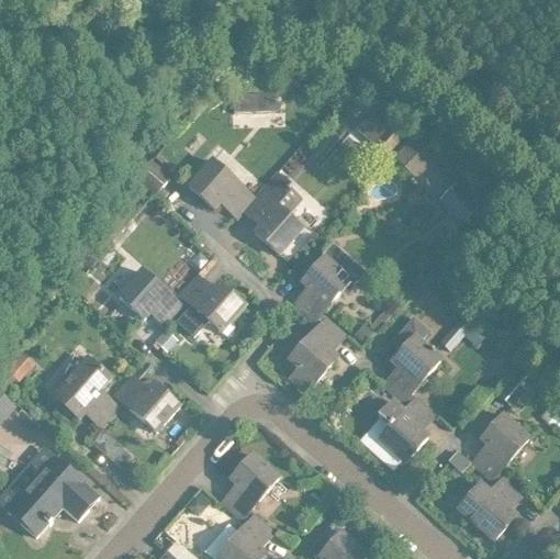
[(372,143),(367,149),(381,161),(405,135),(391,122),(372,143)]
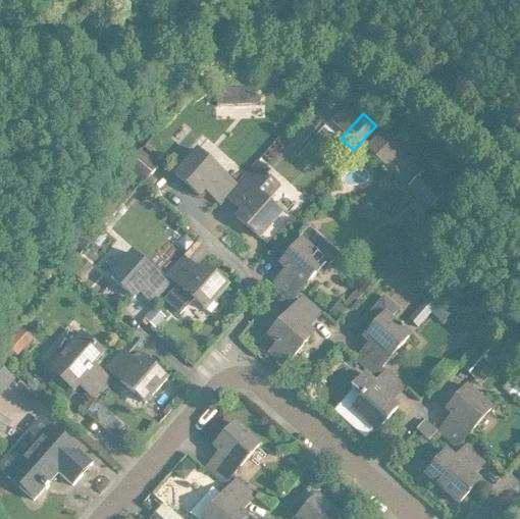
[(384,123),(364,145),(375,155),(395,134),(384,123)]
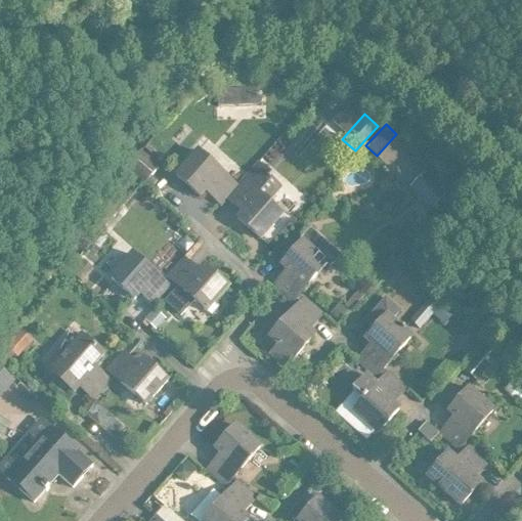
[(142,145),(124,165),(142,181),(150,173),(161,161),(142,145)]
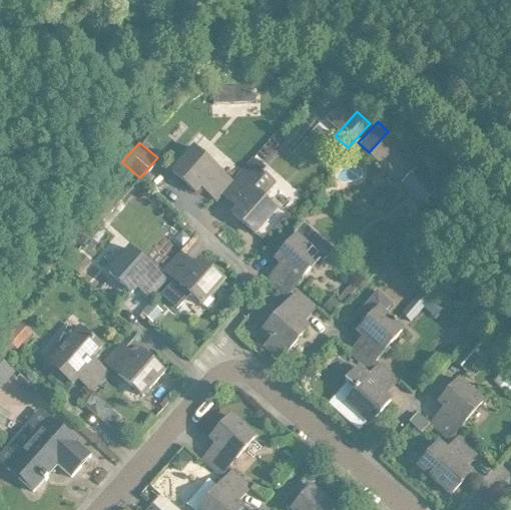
[(215,197),(220,191),(230,179),(192,145),(171,169),(194,189),(199,183),(215,197)]
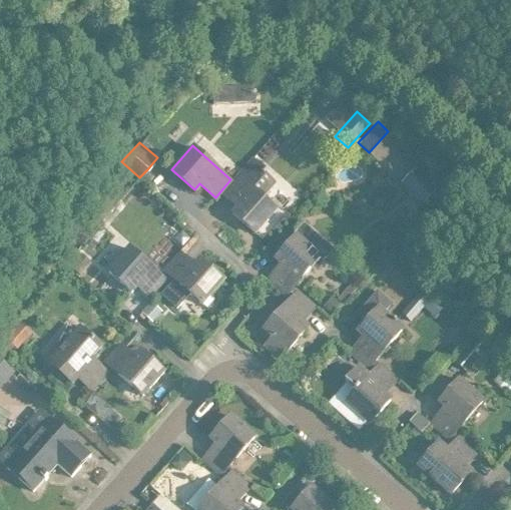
[(251,156),(230,179),(220,191),(235,204),(230,210),(253,231),(275,207),(262,195),(275,179),(265,170),(267,168),(251,156)]
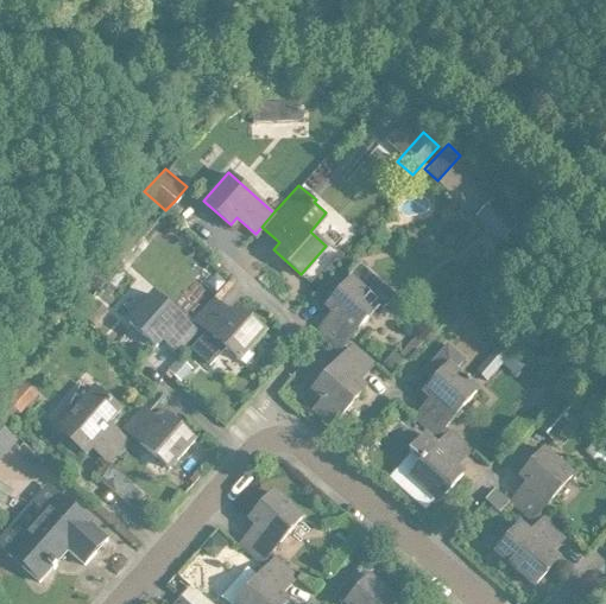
[(517,222),(492,198),(480,209),(496,224),(491,229),(500,239),(505,234),(517,222)]
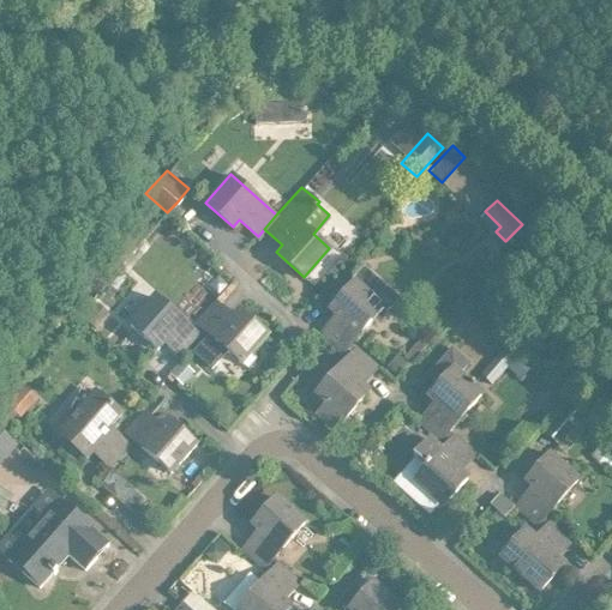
[(319,332),(341,351),(381,306),(385,309),(399,295),(361,263),(348,277),(352,281),(329,307),(336,313),(319,332)]
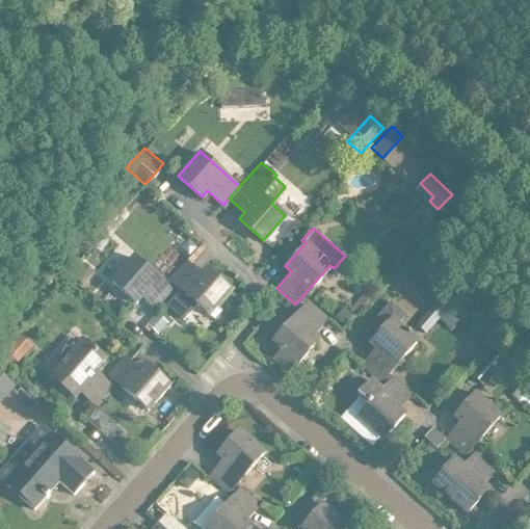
[(140,294),(157,309),(173,290),(133,255),(111,280),(135,300),(140,294)]
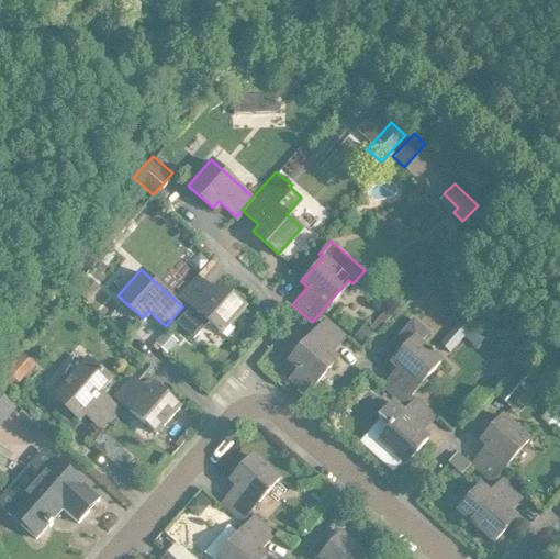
[(178,293),(221,331),(244,304),(217,282),(212,289),(196,274),(178,293)]
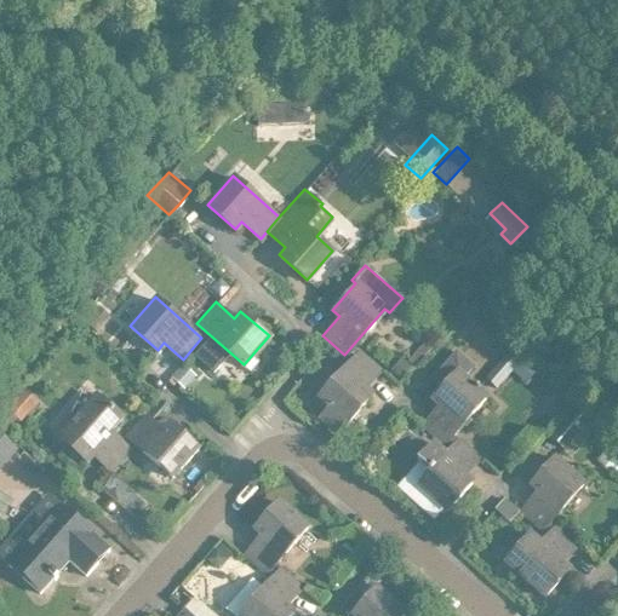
[(359,349),(318,396),(328,406),(319,415),(337,432),(371,392),(364,386),(381,368),(359,349)]
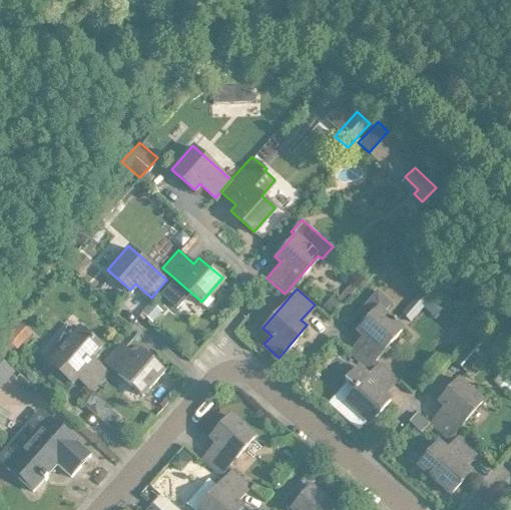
[(344,289),(336,298),(342,302),(349,294),(344,289)]
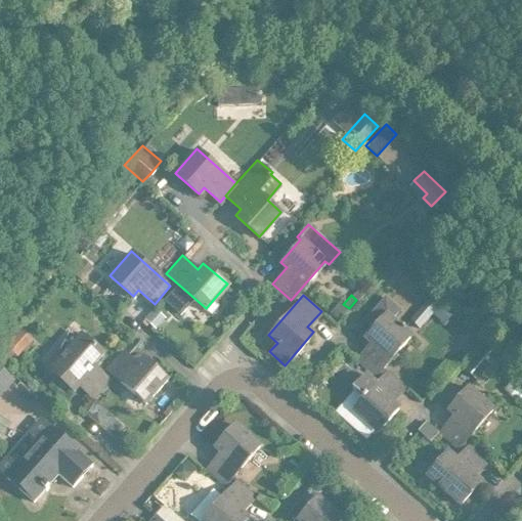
[(356,357),(375,374),(409,335),(401,327),(390,317),(397,308),(384,297),(364,319),(373,327),(364,337),(371,342),(356,357)]
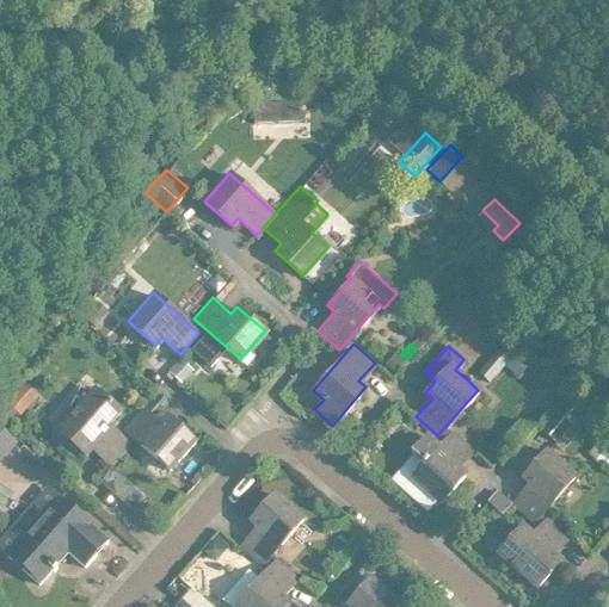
[(498,347),(468,381),(478,390),(508,355),(498,347)]
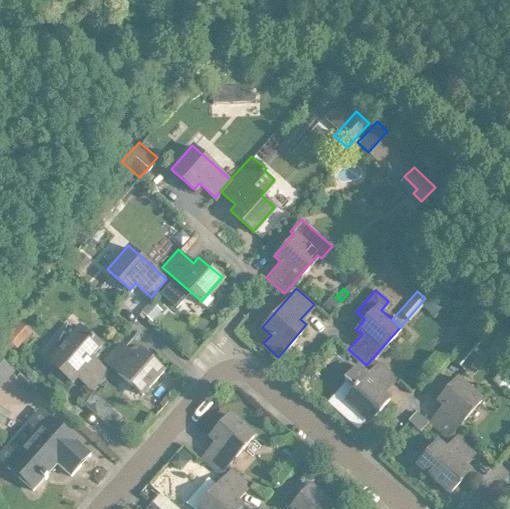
[(224,292),(218,299),(225,304),(231,298),(224,292)]
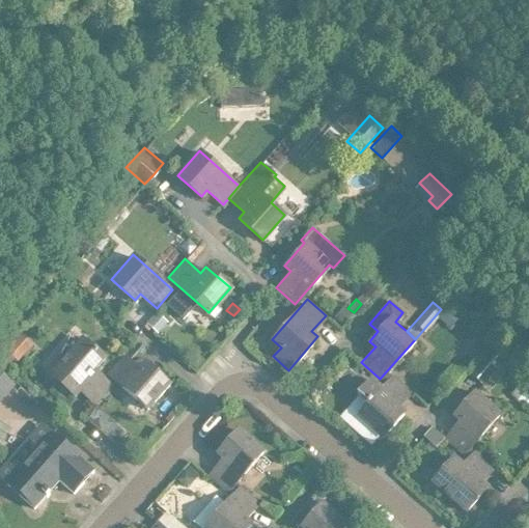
[(343,305),(334,315),(343,324),(353,313),(343,305)]
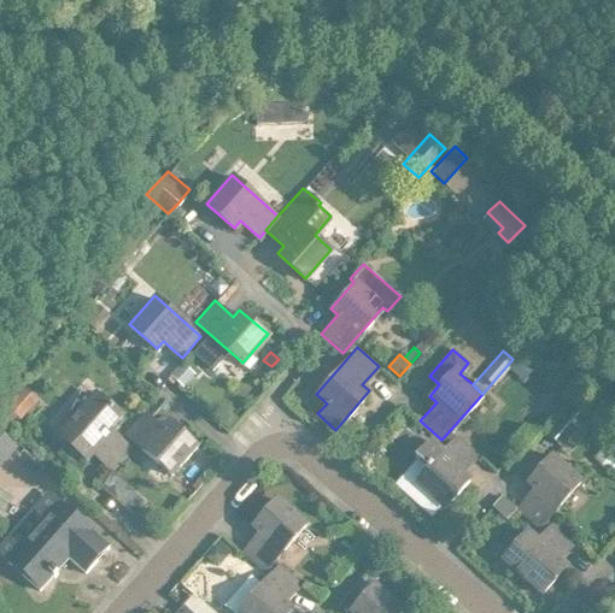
[(181,360),(170,373),(179,382),(189,369),(181,360)]
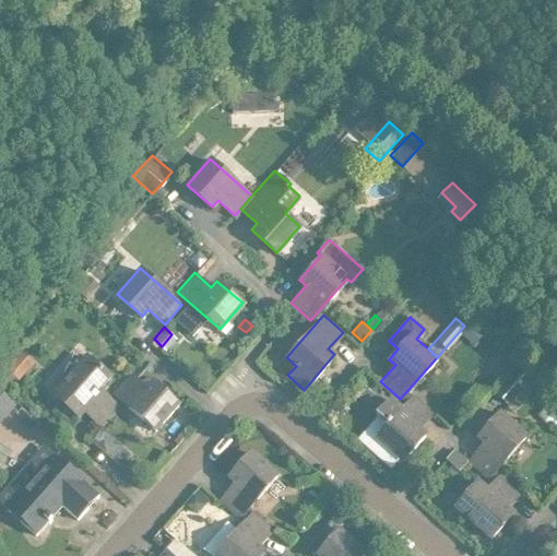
[(20,349),(6,365),(18,377),(33,359),(20,349)]
